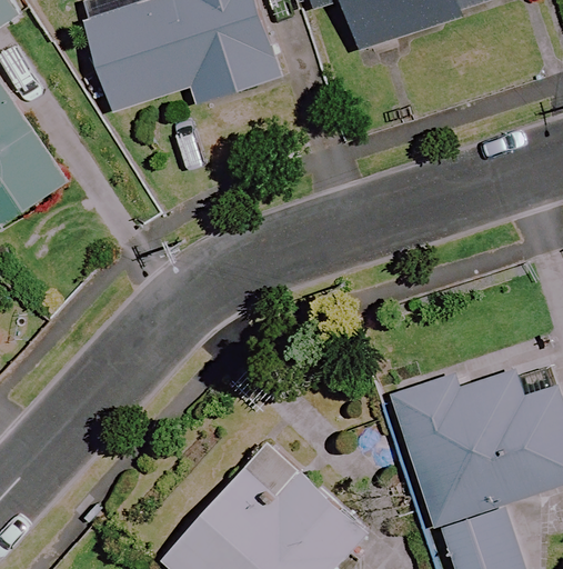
[(0,26),(13,17),(2,0),(0,0),(0,26)]
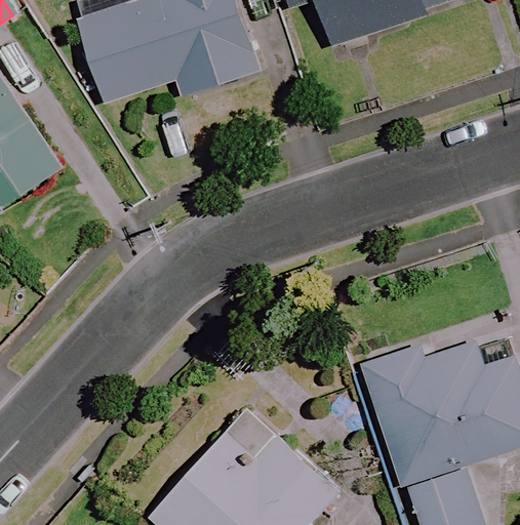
[(257,73),(234,0),(132,0),(74,18),(102,104),(173,80),(178,97),(257,73)]
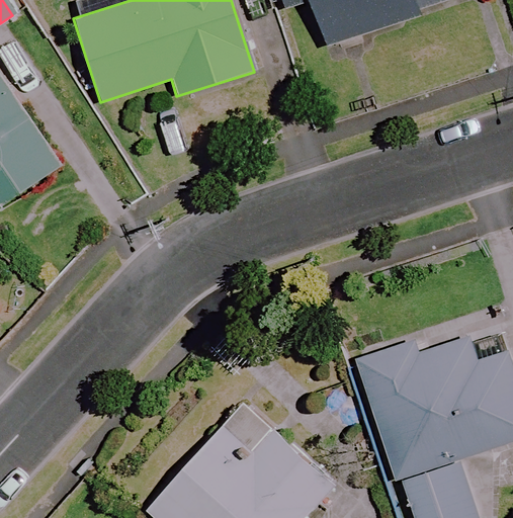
[(279,0),(282,9),(311,1),(324,45),(468,1),(467,0),(279,0)]
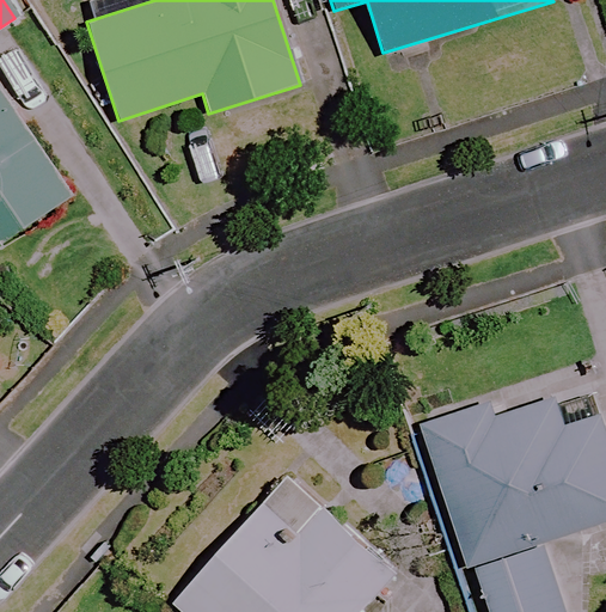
[(0,243),(69,197),(0,92),(0,243)]
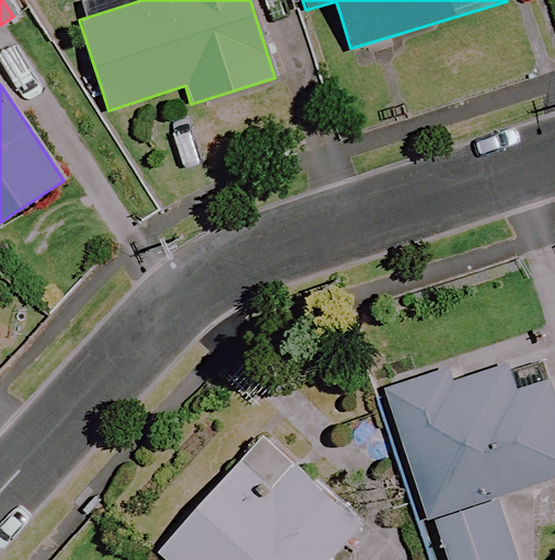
[(513,392),(504,364),(458,381),(450,361),(382,386),(443,559),(512,559),(492,498),(554,475),(554,401),(547,381),(513,392)]
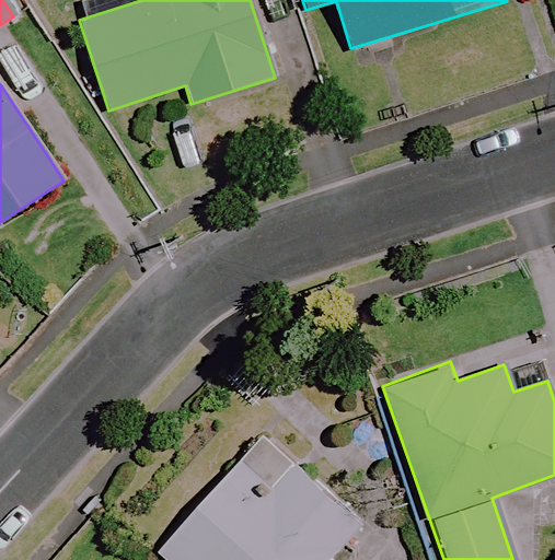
[(326,559),(359,524),(289,461),(265,488),(236,462),(157,550),(166,559),(326,559)]
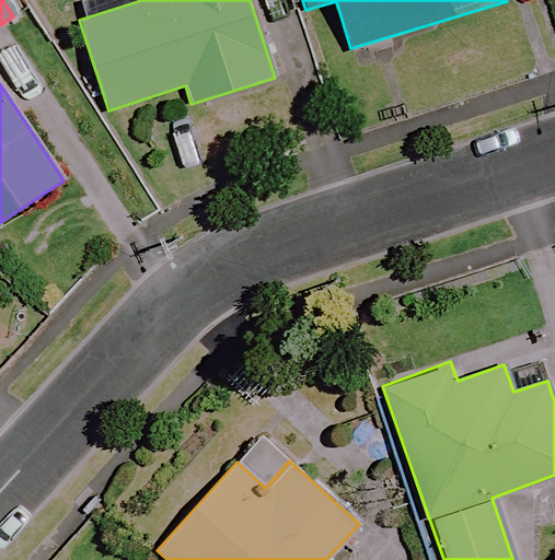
All buildings are outlined.
